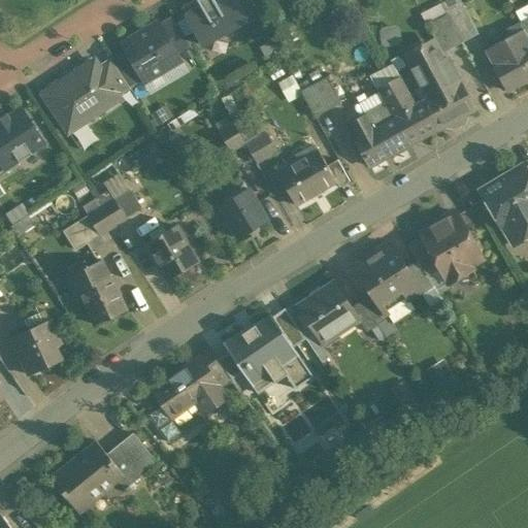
[(197,0),(200,4),(185,12),(203,44),(246,20),(248,19),(236,0),(197,0)]
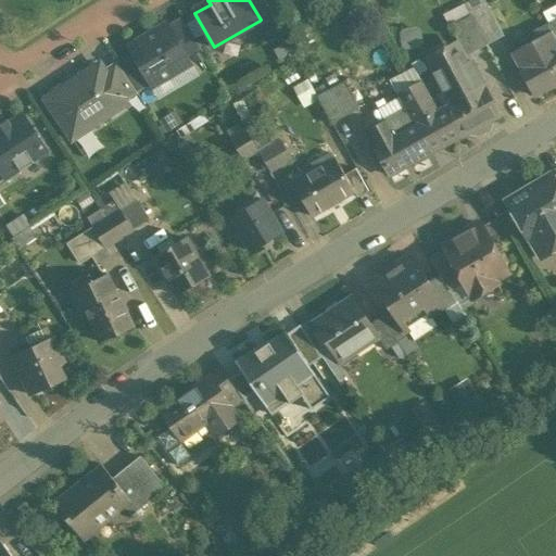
[(249,0),(261,20),(260,21),(262,24),(275,16),(265,0),(249,0)]
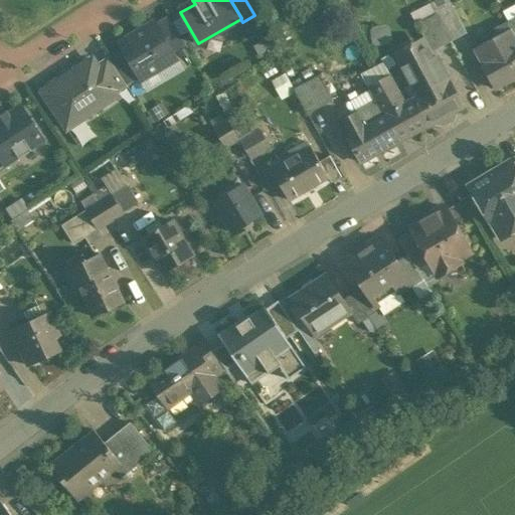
[(467,32),(449,0),(436,0),(431,3),(451,41),(467,32)]
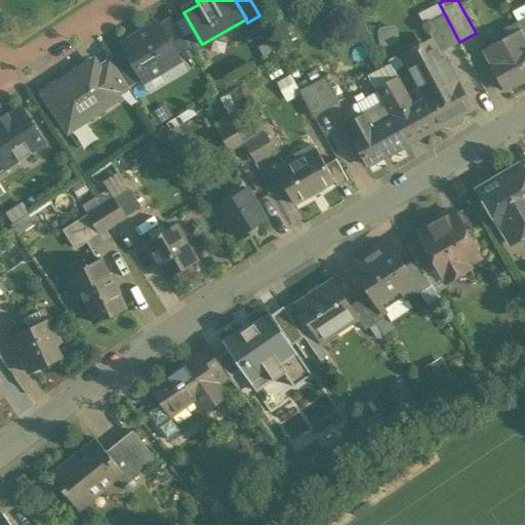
[(459,42),(439,3),(419,13),(440,53),(459,42)]
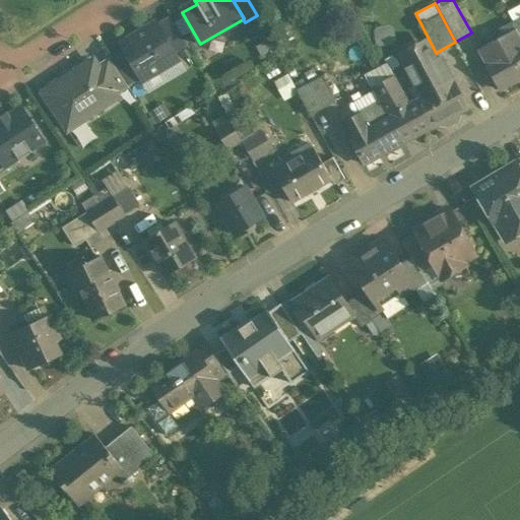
[(157,25),(174,52),(186,45),(171,18),(157,25)]
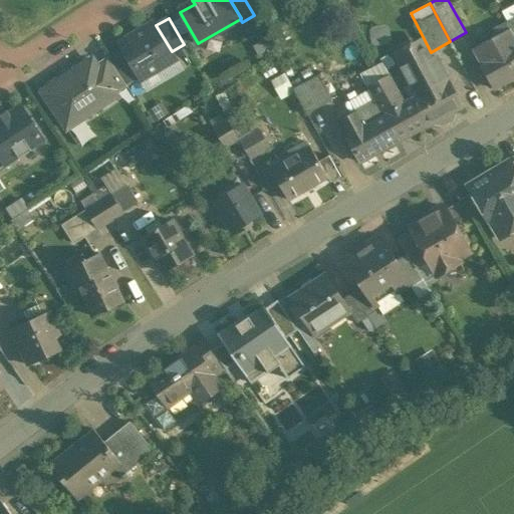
[(123,49),(139,74),(142,80),(177,59),(172,51),(156,25),(154,21),(119,42),(123,49)]
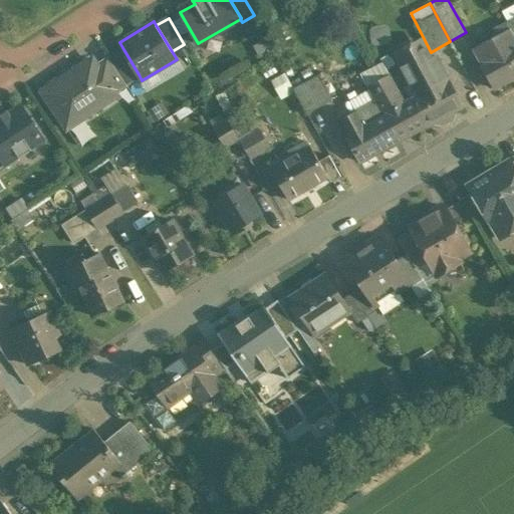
[(368,27),(373,44),(391,39),(386,22),(368,27)]
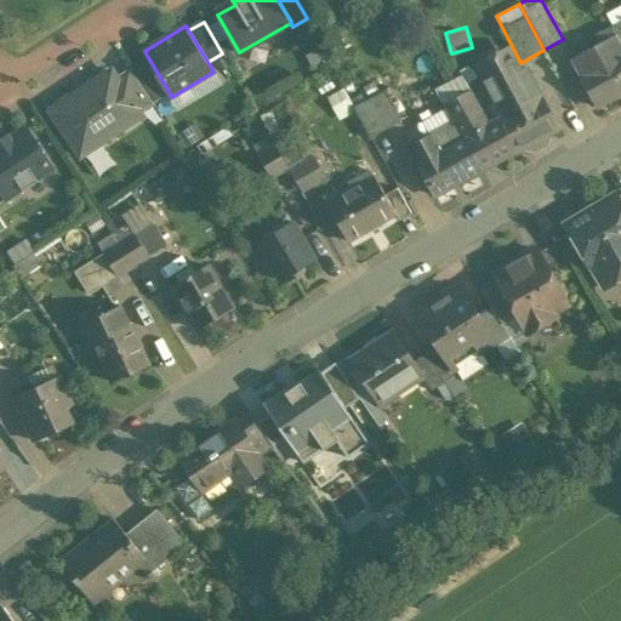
[(613,27),(596,35),(600,43),(570,60),(597,107),(620,92),(620,41),(616,34),(613,28),(613,27)]
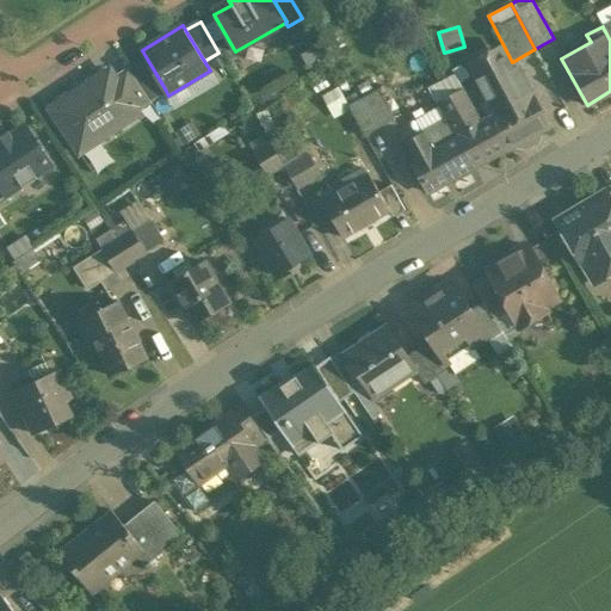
[(518,66),(513,69),(501,47),(470,63),(497,113),(491,117),(507,148),(519,142),(522,148),(525,148),(536,142),(537,139),(535,134),(550,125),(518,66)]
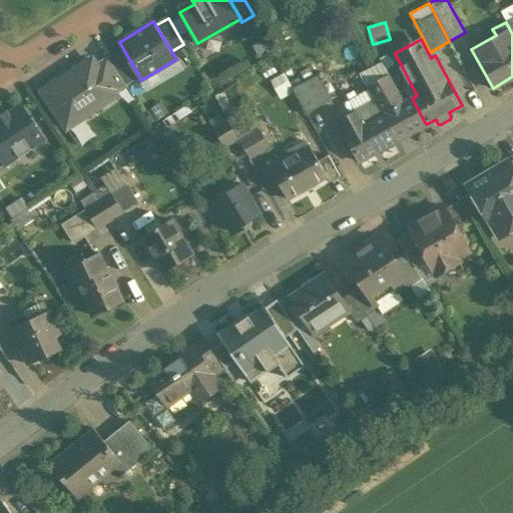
[(126,82),(138,74),(123,49),(110,56),(126,82)]
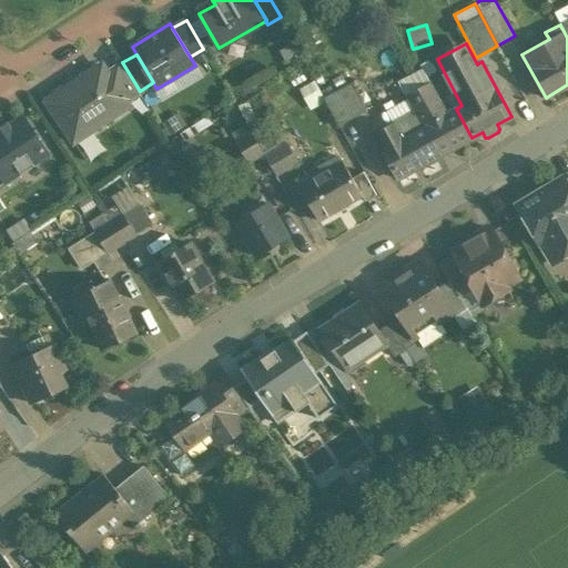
[(107,70),(128,103),(141,95),(119,62),(107,70)]
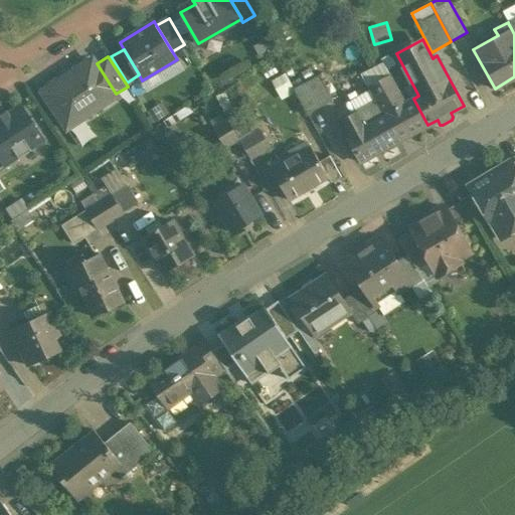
[(42,92),(66,129),(82,119),(81,117),(99,106),(100,107),(118,96),(116,94),(97,63),(93,58),(42,92)]
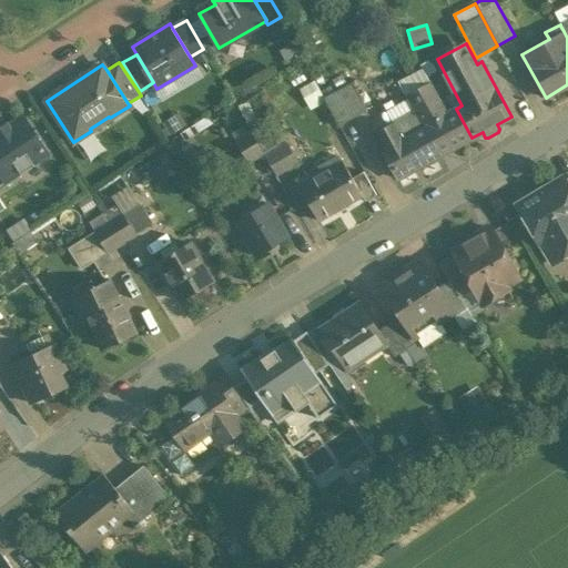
[(406,94),(430,82),(424,70),(399,82),(406,94)]
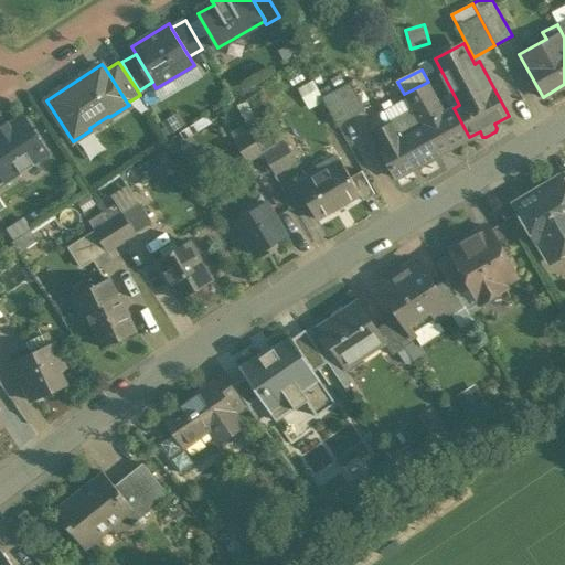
[(445,113),(428,82),(404,94),(404,95),(412,109),(413,109),(423,127),(424,126),(439,153),(469,137),(454,108),(445,113)]
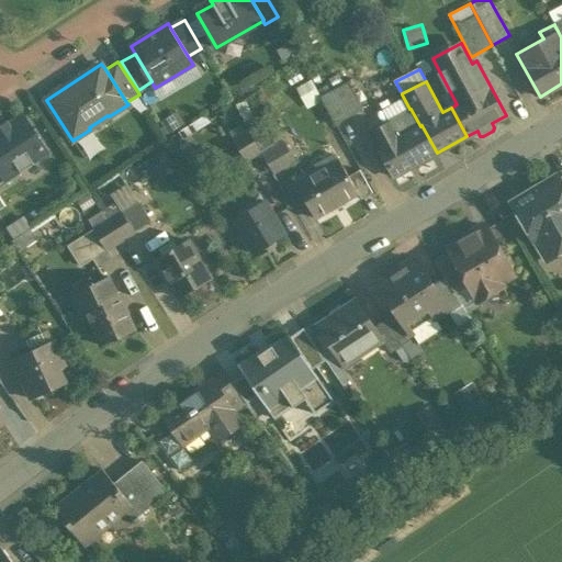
[(349,82),(335,89),(350,116),(364,109),(349,82)]
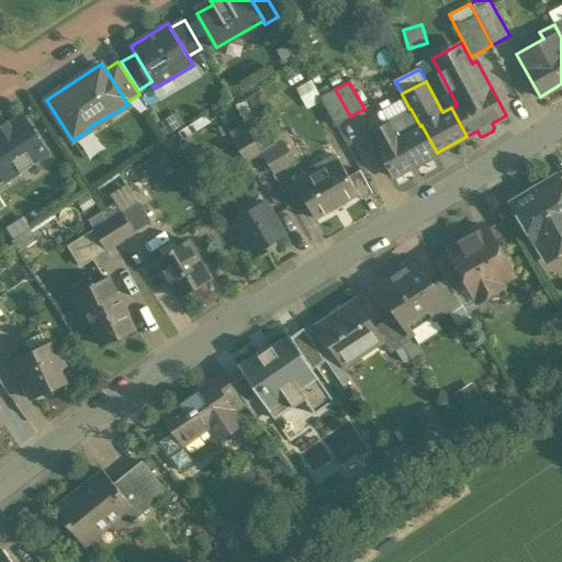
[(335,89),(321,97),(336,124),(350,116),(335,89)]
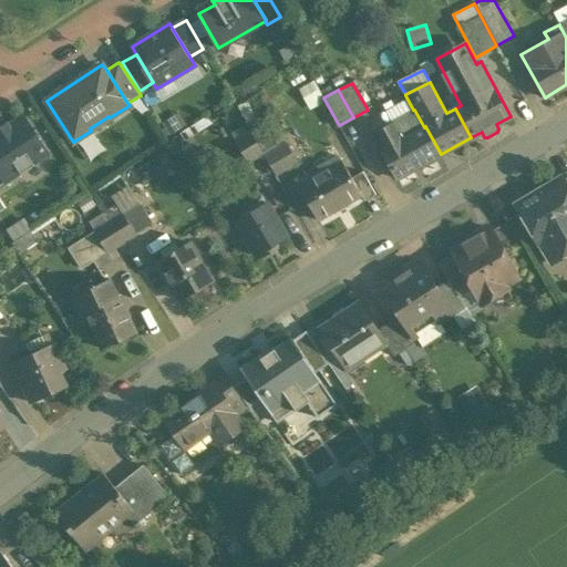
[(239,107),(256,141),(271,132),(254,100),(239,107)]
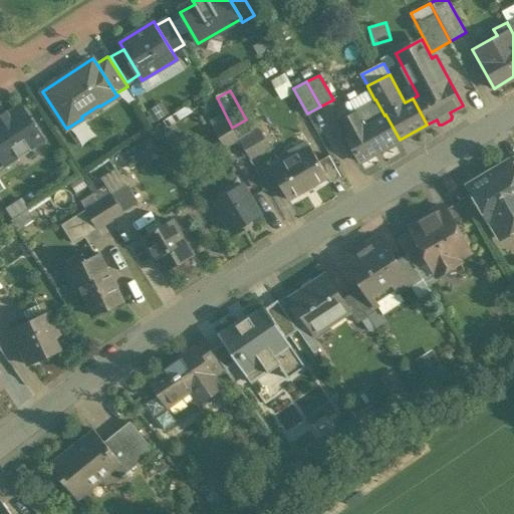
[(374,99),(340,118),(348,134),(345,135),(359,162),(400,140),(386,114),(384,115),(375,99),(374,99)]
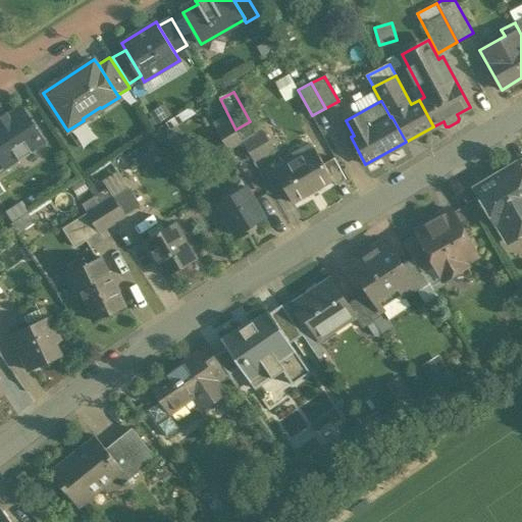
[(0,159),(5,167),(6,166),(18,158),(19,160),(32,152),(31,150),(44,141),(21,107),(7,116),(6,114),(0,118),(0,159)]
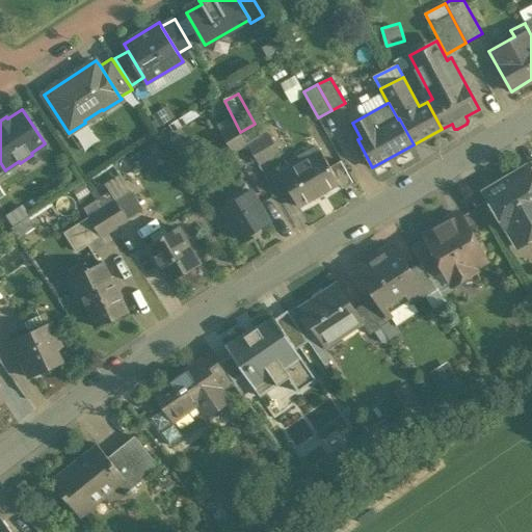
[(255,124),(240,132),(248,145),(269,134),(261,121),(255,124)]
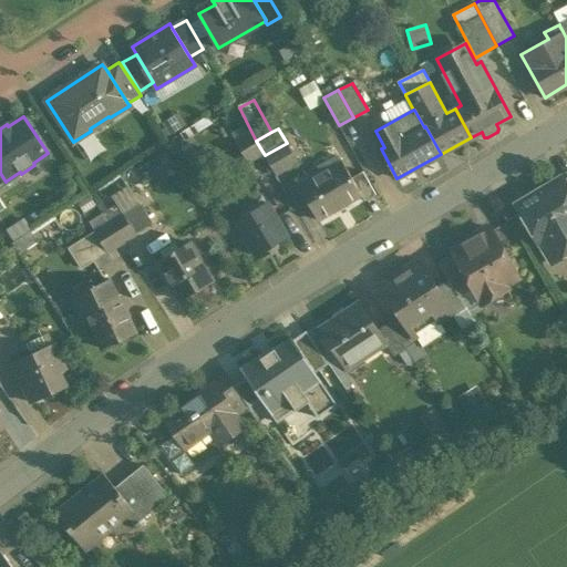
[(233,135),(236,141),(245,135),(241,130),(233,135)]
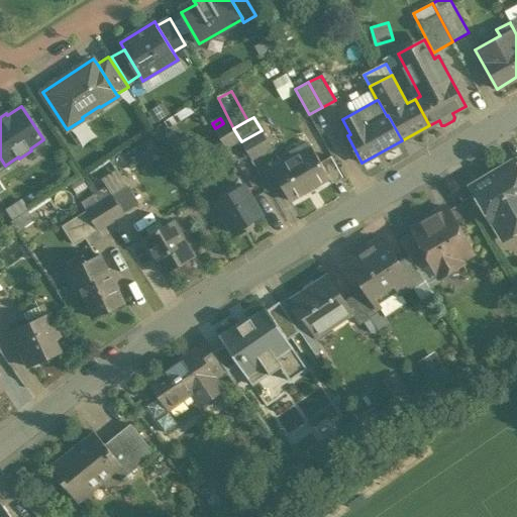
[(223,123),(215,128),(226,147),(240,139),(228,120),(223,123)]
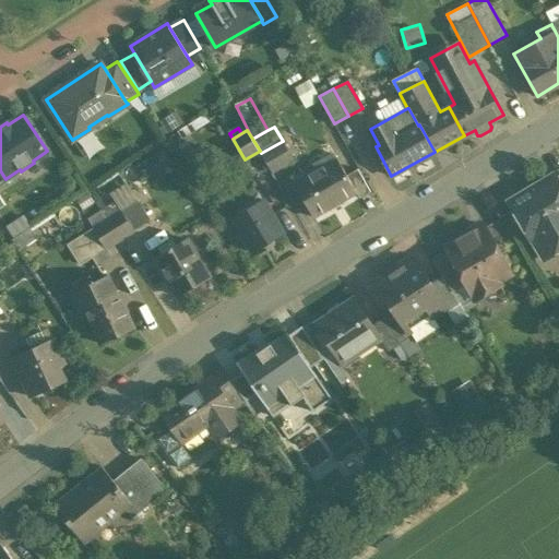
[(261,153),(272,171),(294,159),(283,141),(261,153)]
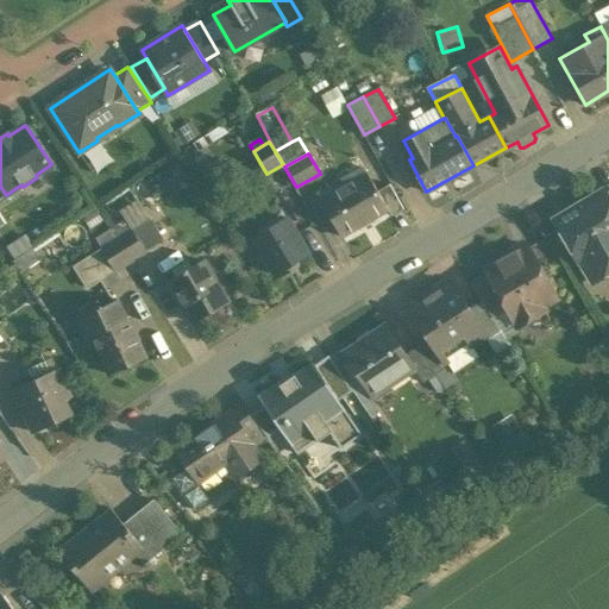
[(179,162),(156,174),(163,187),(186,176),(179,162)]
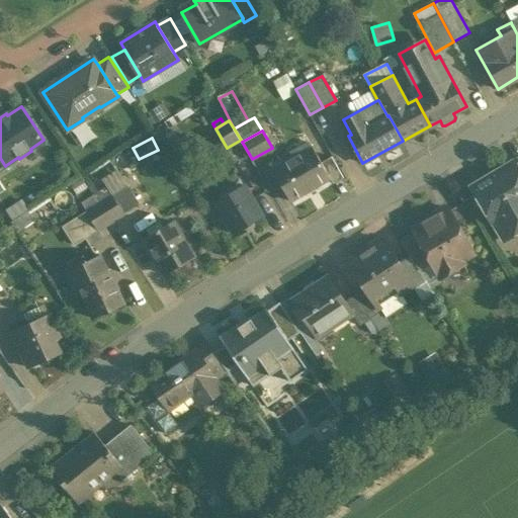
[(314,148),(273,170),(290,200),(305,192),(330,177),(322,162),(314,148)]
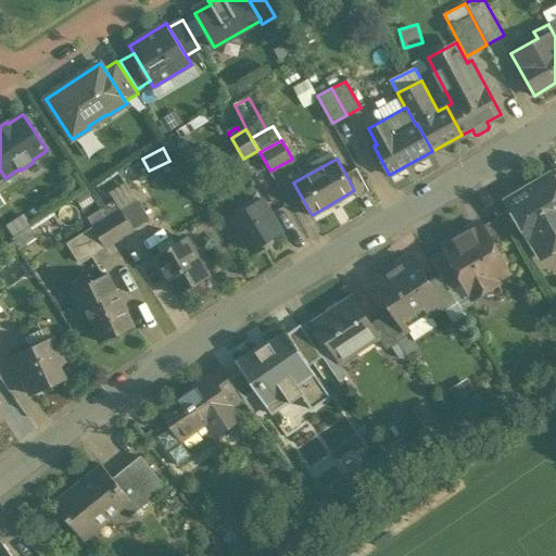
[(368,190),(356,167),(345,174),(354,190),(357,197),(368,190)]
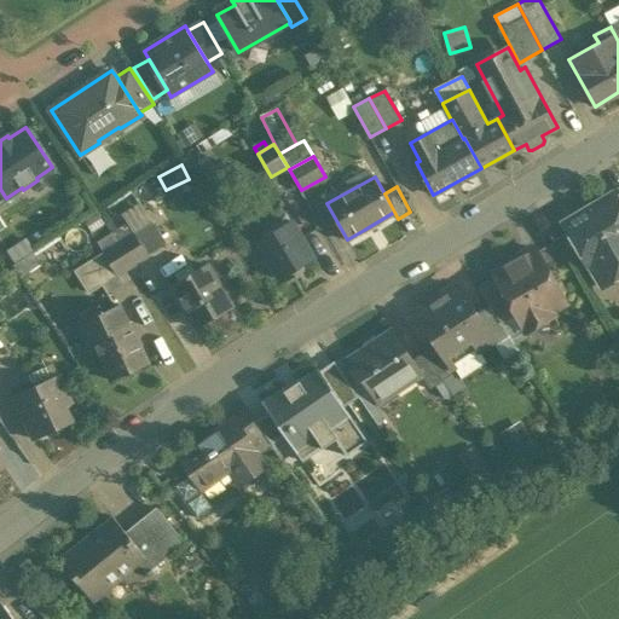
[(613,194),(566,221),(594,270),(618,255),(618,256),(618,202),(614,196),(613,194)]
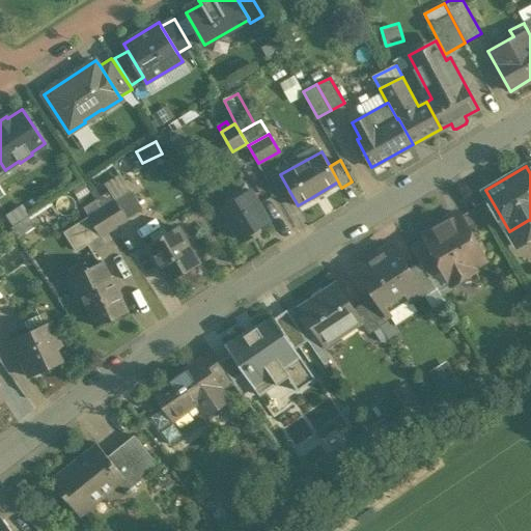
[(109,191),(115,199),(130,191),(121,177),(107,187),(109,191)]
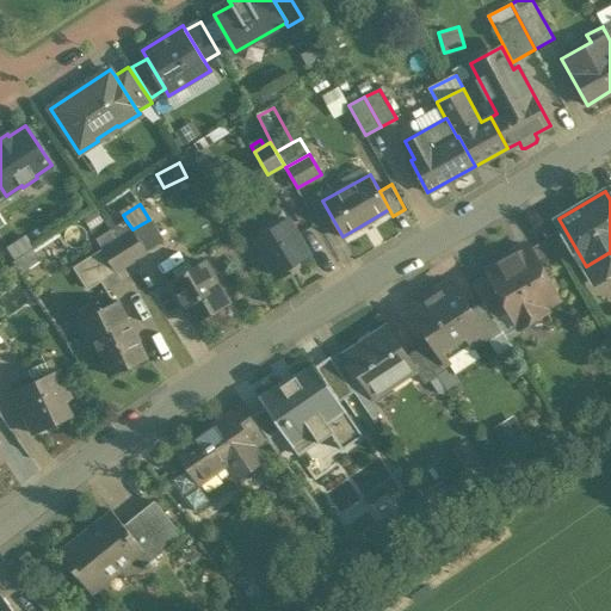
[(104,221),(99,223),(93,214),(81,222),(87,232),(90,230),(103,248),(117,240),(110,229),(104,221)]
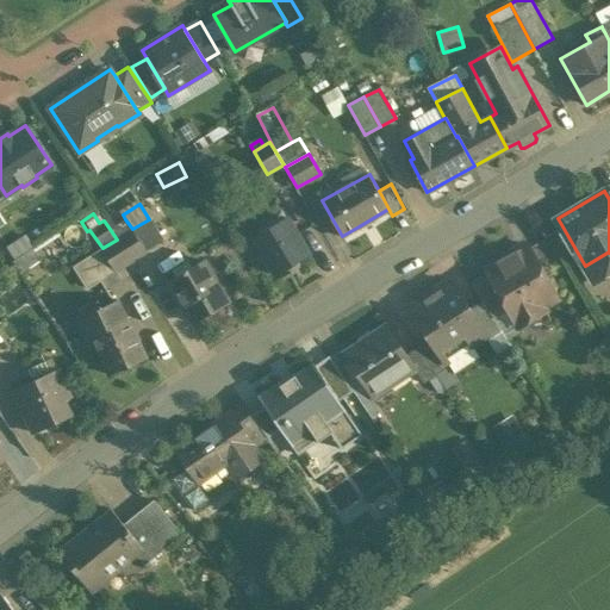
[(165,240),(150,218),(149,219),(132,229),(147,251),(165,240)]
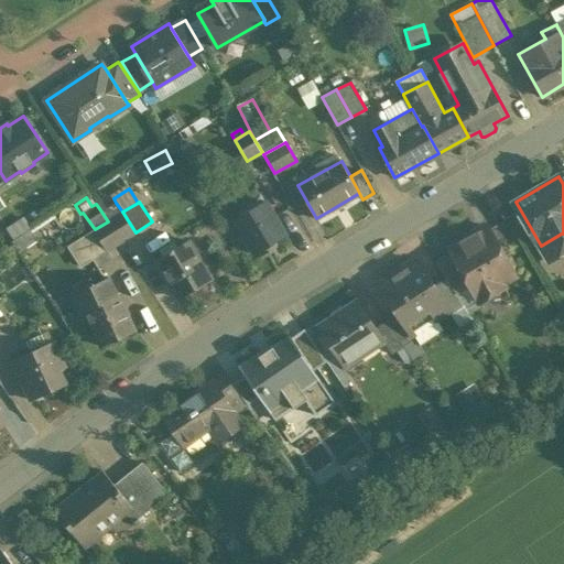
[(266,202),(235,220),(255,255),(286,236),(266,202)]
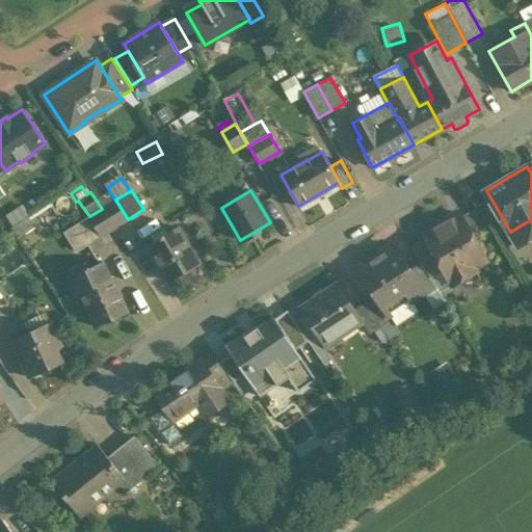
[(102,209),(115,200),(109,191),(96,200),(102,209)]
